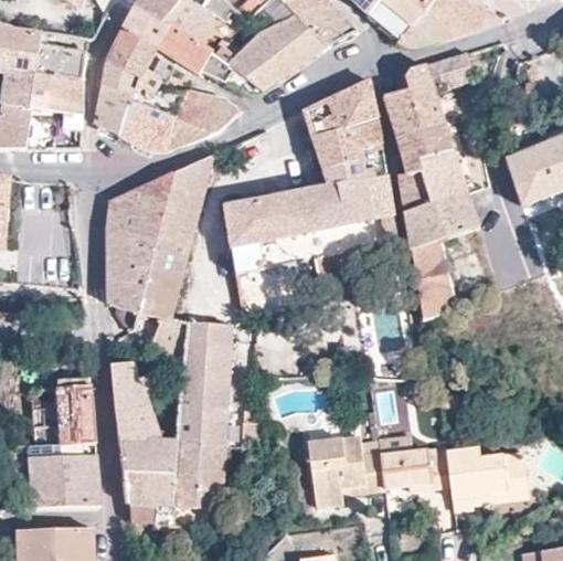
[(137,0),(135,3),(195,40),(213,13),(223,21),(233,8),(224,0),(205,0),(202,6),(194,0),(137,0)]
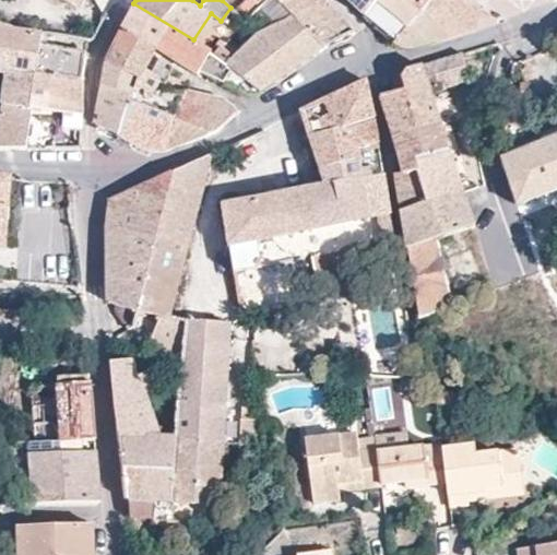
[(222,0),(230,8),(245,22),(259,4),(264,0),(222,0)]
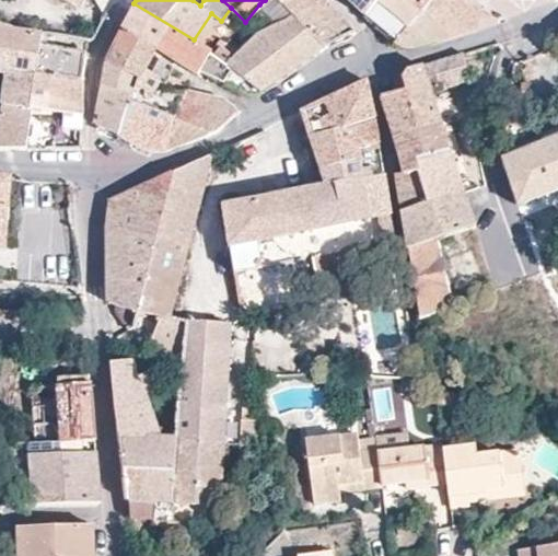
[(255,33),(227,62),(259,89),(260,91),(323,46),(282,3),(286,0),(265,0),(259,4),(274,22),(255,33)]
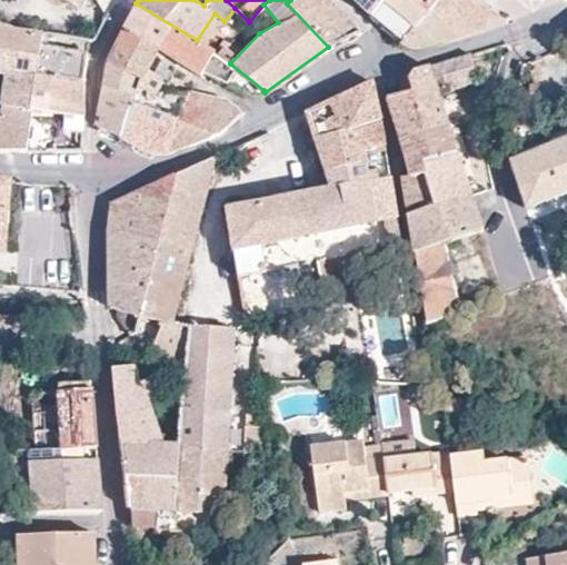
[(290,0),(287,3),(328,47),(346,39),(359,33),(327,0),(290,0)]
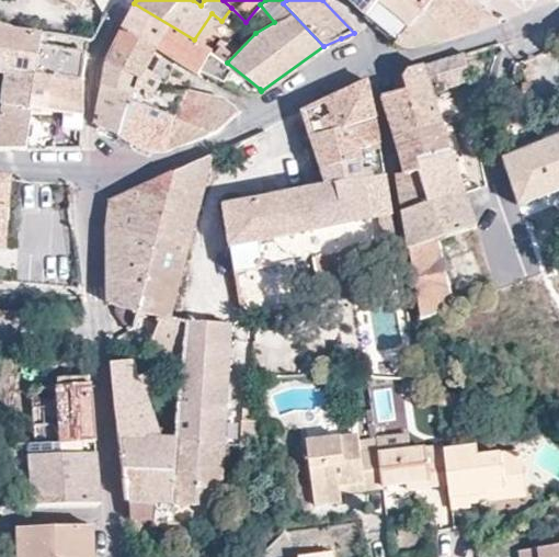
[(352,0),(365,12),(375,0),(352,0)]
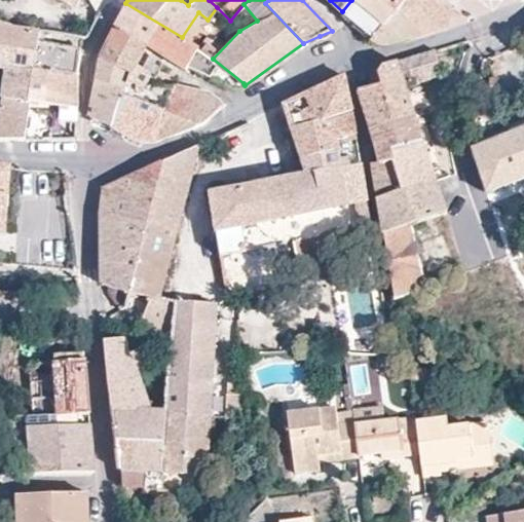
[(351,0),(342,11),(364,32),(370,38),(400,0),(351,0)]
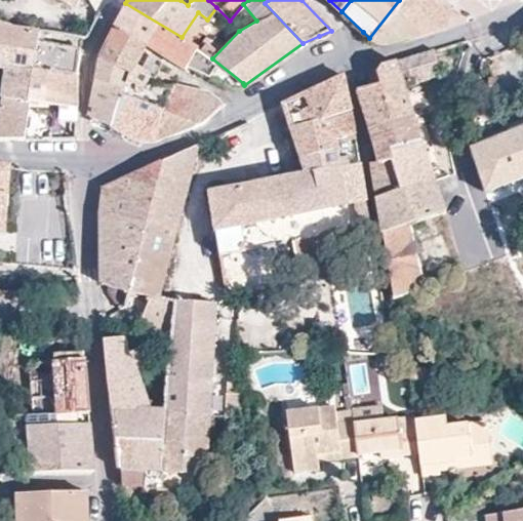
[(399,0),(369,38),(372,40),(374,42),(375,42),(387,42),(443,25),(449,6),(442,0),(399,0)]
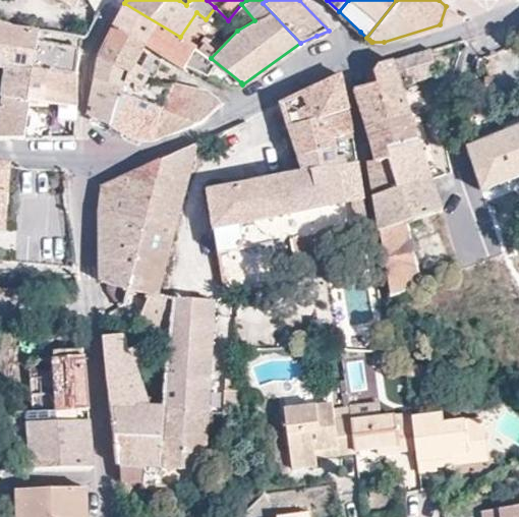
[(121,6),(112,25),(174,62),(183,68),(185,65),(222,81),(232,87),(234,87),(241,82),(211,58),(196,47),(185,41),(180,37),(124,3),(121,6)]
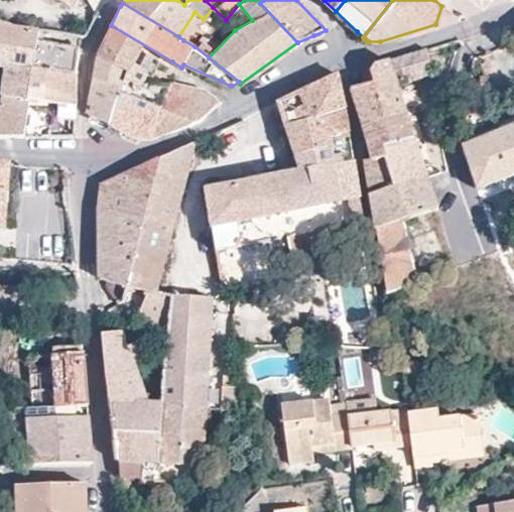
[(77,56),(78,45),(67,43),(69,32),(13,23),(0,18),(0,62),(4,64),(31,67),(75,73),(77,56)]
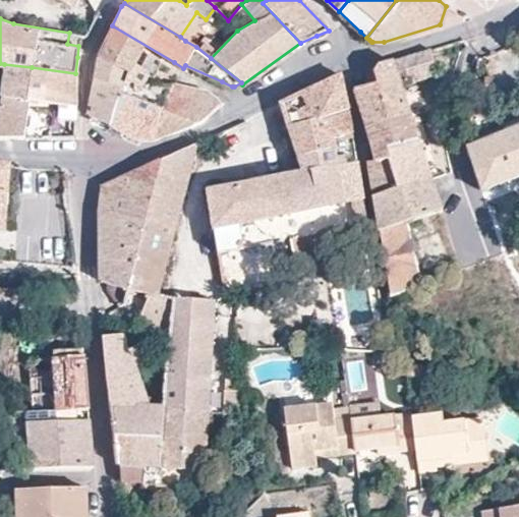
[(112,25),(98,55),(127,70),(117,92),(130,97),(161,108),(172,82),(151,81),(159,60),(170,67),(174,62),(112,25)]
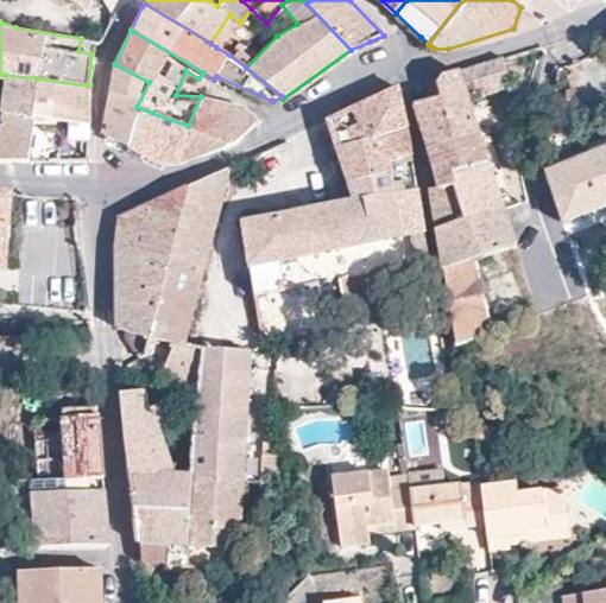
[(92,54),(99,40),(81,38),(79,51),(92,54)]
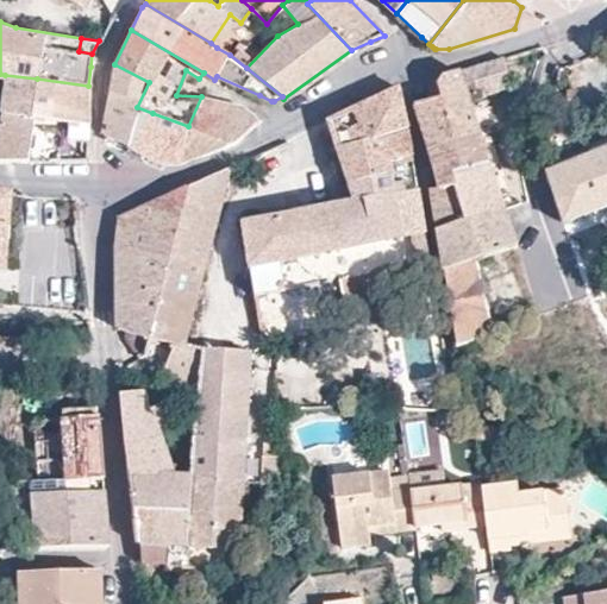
[(488,60),(458,68),(467,96),(508,82),(500,56),(488,60)]
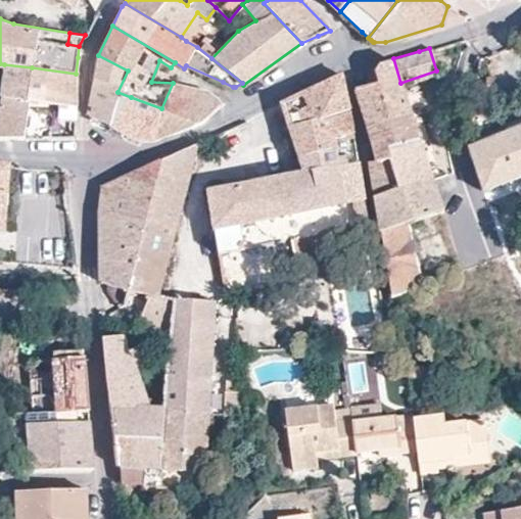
[(94,75),(87,113),(108,123),(117,92),(128,71),(98,55),(94,75)]
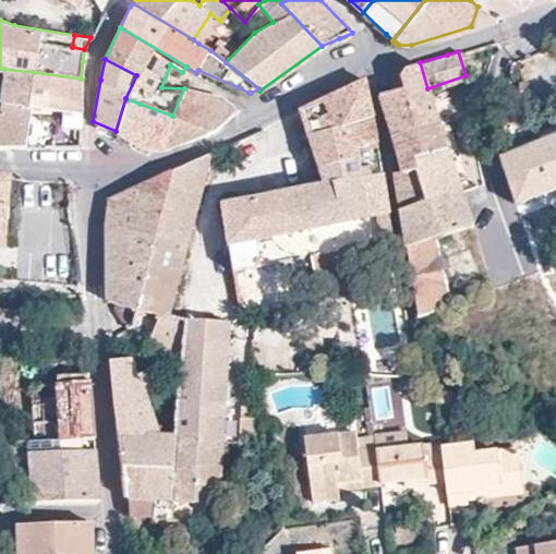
[(391,171),(397,207),(459,188),(427,88),(420,62),(405,67),(398,75),(402,86),(378,93),(393,135),(400,170),(391,171)]
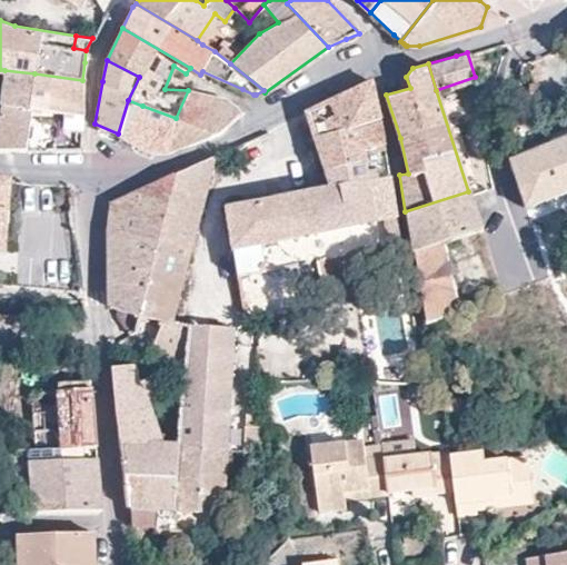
[(52,148),(56,112),(30,108),(35,73),(5,70),(0,107),(0,147),(22,148),(52,148)]
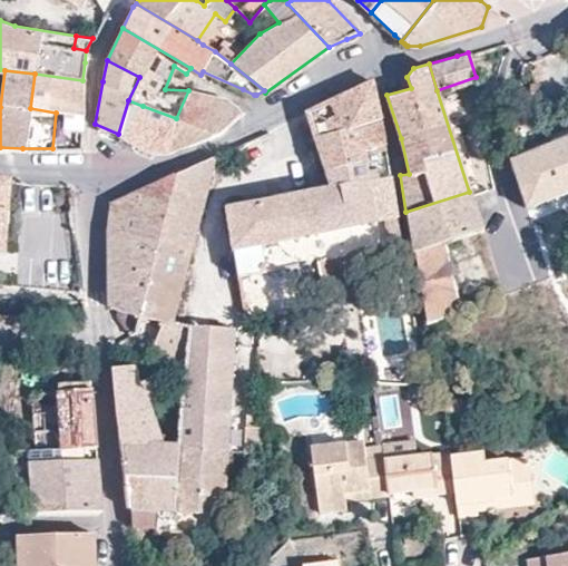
[(82,80),(35,74),(30,108),(56,113),(57,109),(62,110),(82,114),(82,94),(82,80)]
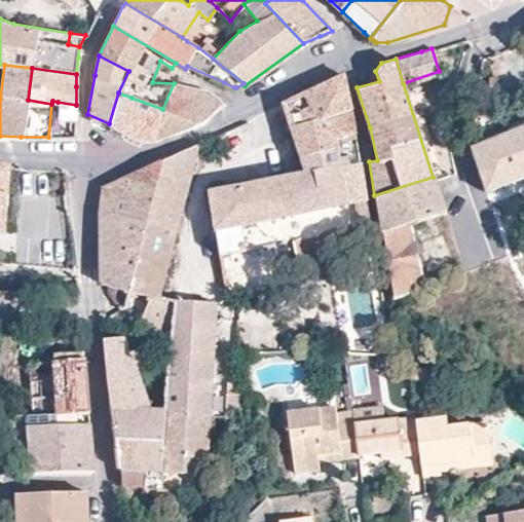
[(342,73),(282,102),(290,126),(348,111),(342,73)]
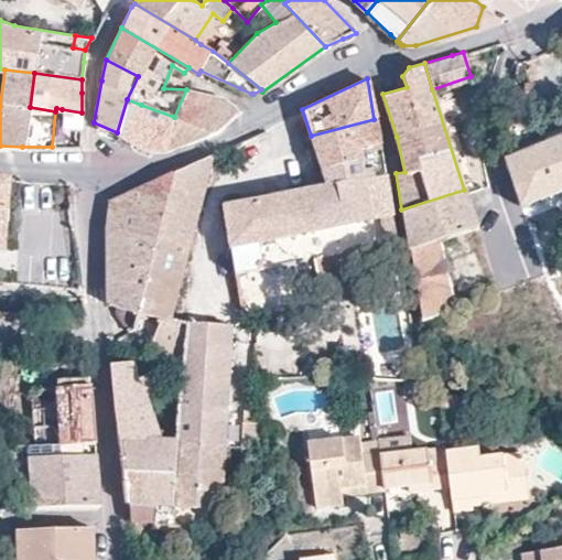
[(174,117),(164,149),(188,140),(192,138),(217,129),(227,120),(237,111),(225,98),(186,89),(174,117)]
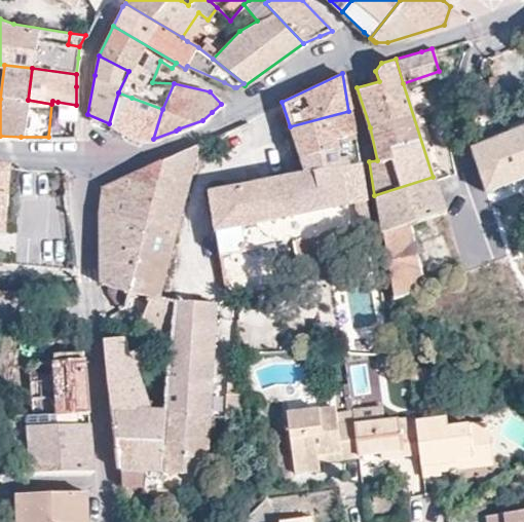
[(132,98),(118,92),(109,123),(123,131),(138,139),(153,139),(162,109),(132,98)]
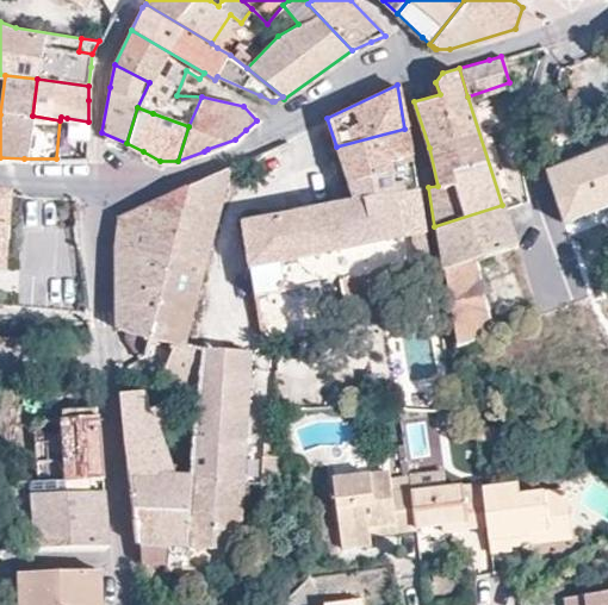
[(88,136),(88,122),(67,118),(66,133),(88,136)]
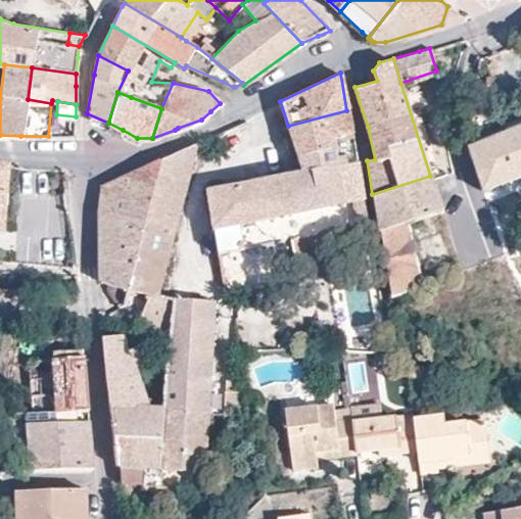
[(346,110),(288,126),(291,136),(298,156),(335,146),(338,164),(356,160),(346,110)]
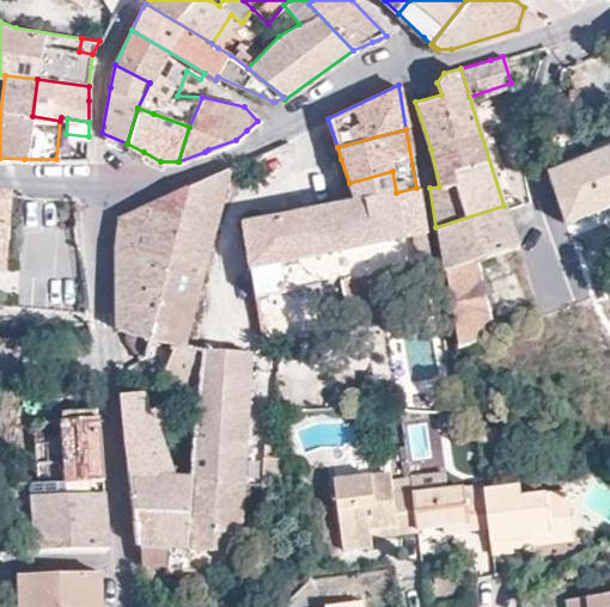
[(591,153),(547,170),(563,219),(609,200),(609,133),(587,142),(591,153)]
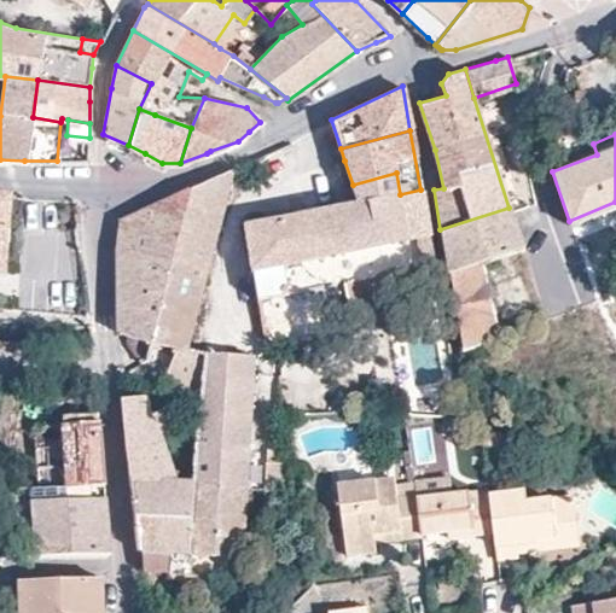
[(231,168),(189,188),(170,257),(161,296),(149,338),(185,348),(201,285),(231,168)]
